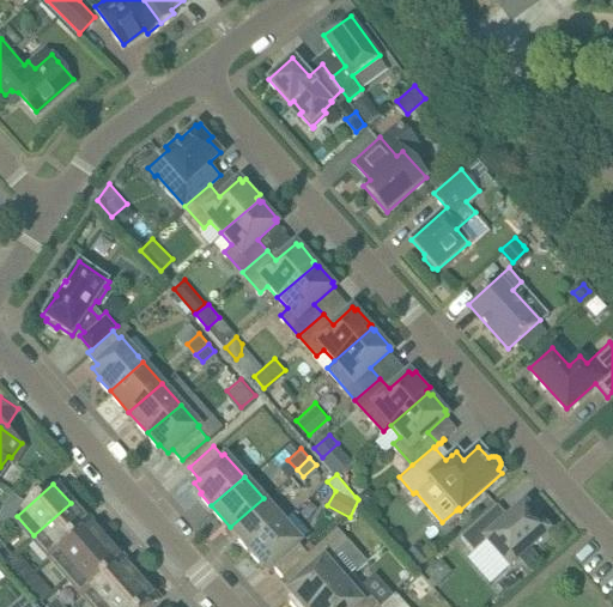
[(263,498),(230,527),(248,547),(281,519),(263,498)]
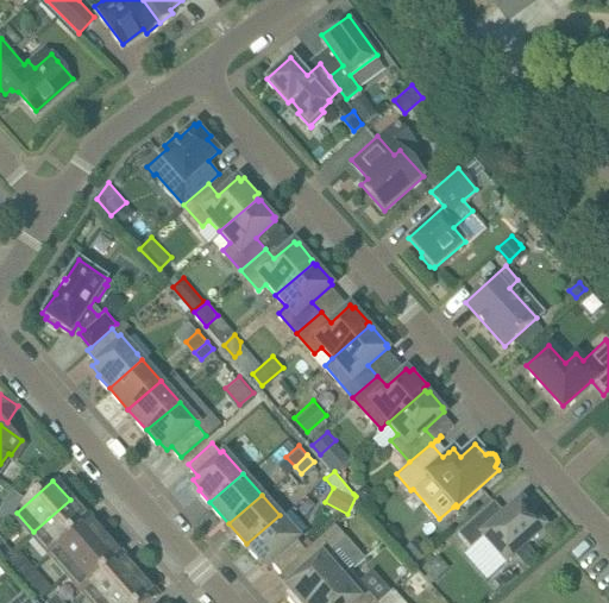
[(506,560),(514,552),(545,526),(521,498),(506,512),(494,498),(458,531),(471,545),(483,534),(506,560)]
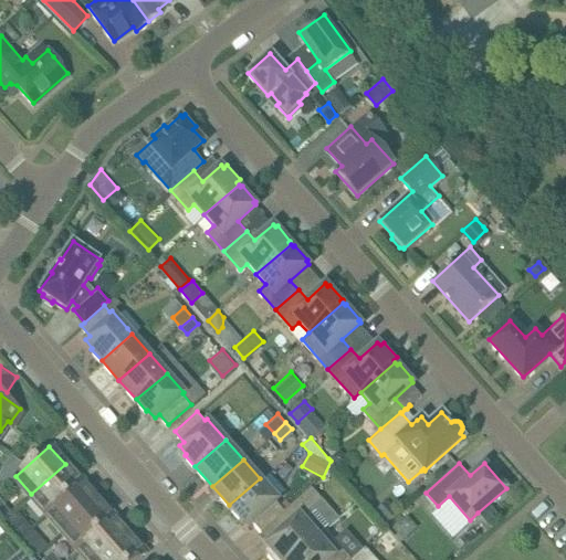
[(31,494),(48,511),(81,482),(65,464),(31,494)]
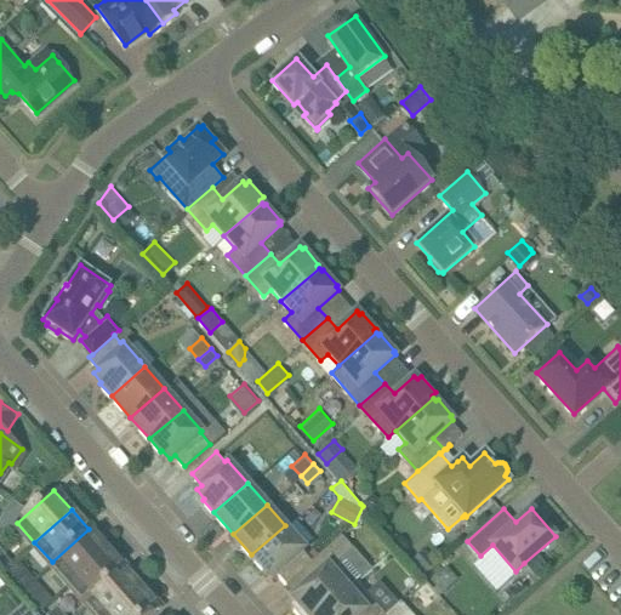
[(285,525),(251,554),(263,568),(265,567),(272,575),(278,570),(288,582),(303,569),(302,568),(313,559),(312,558),(305,550),(306,550),(285,525)]
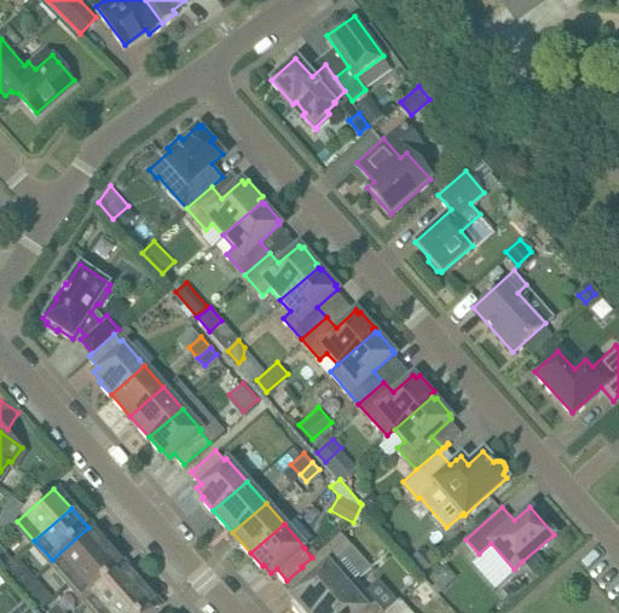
[(88,527),(52,560),(69,579),(105,547),(88,527)]
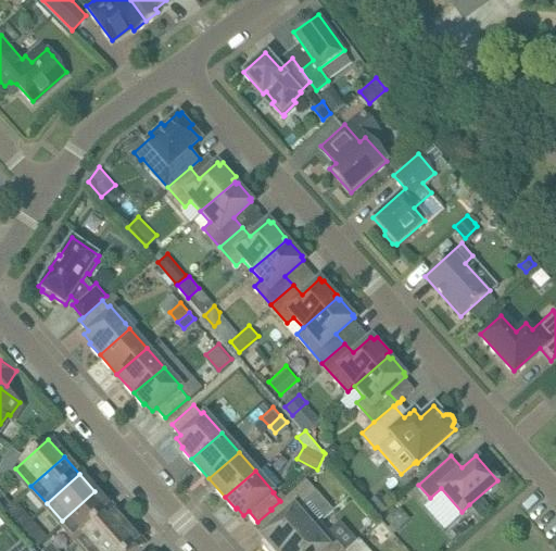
[(315,488),(307,478),(306,476),(279,500),(280,501),(270,509),(272,510),(279,518),(261,535),(264,537),(260,540),(269,550),(281,550),(319,518),(303,500),(315,488)]
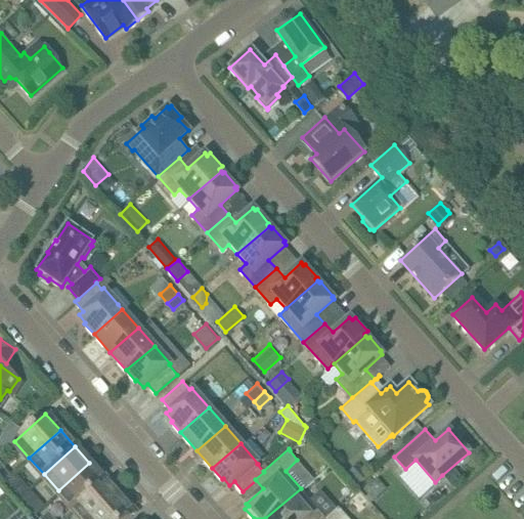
[(0,479),(2,481),(5,479),(11,473),(0,461),(0,479)]
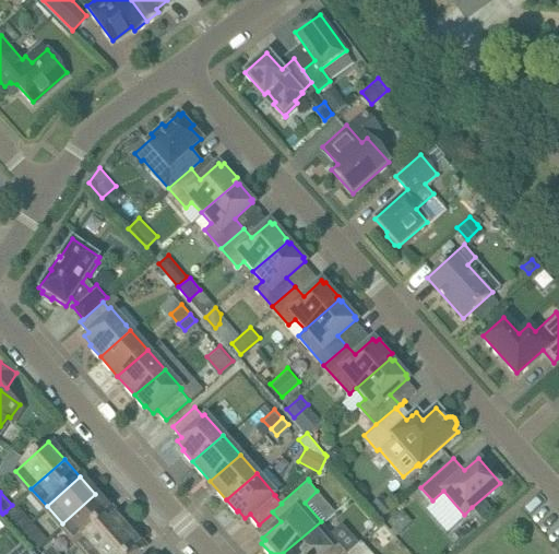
[(380,493),(369,503),(381,515),(391,506),(380,493)]
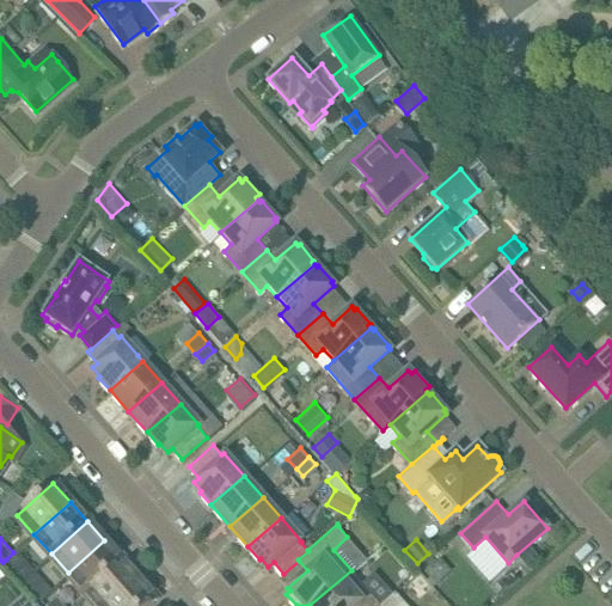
[(104,540),(68,573),(85,592),(121,559),(104,540)]
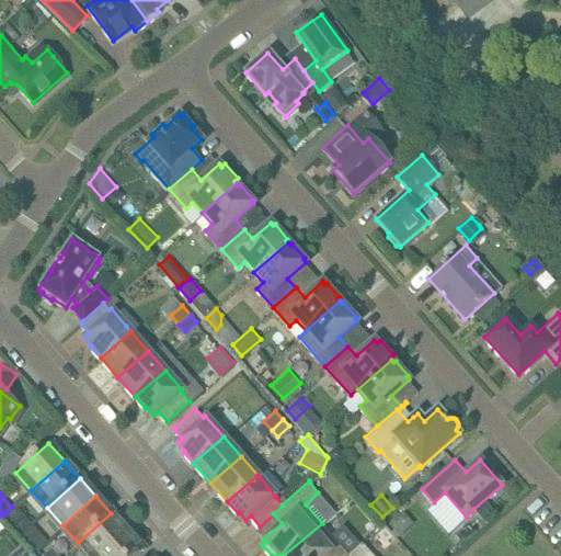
[(21,530),(32,521),(15,503),(12,507),(6,513),(21,530)]
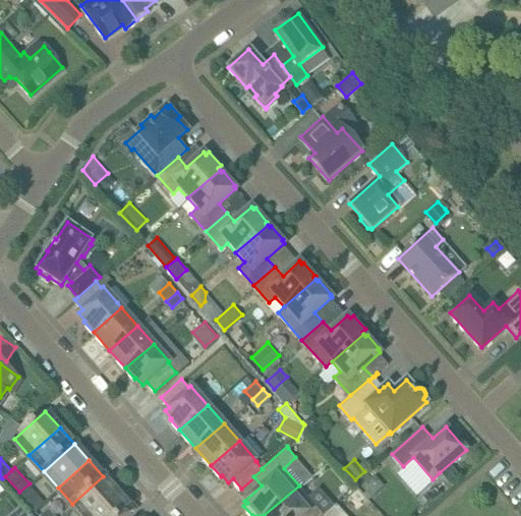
[(72,504),(82,515),(91,515),(117,493),(103,476),(72,504)]
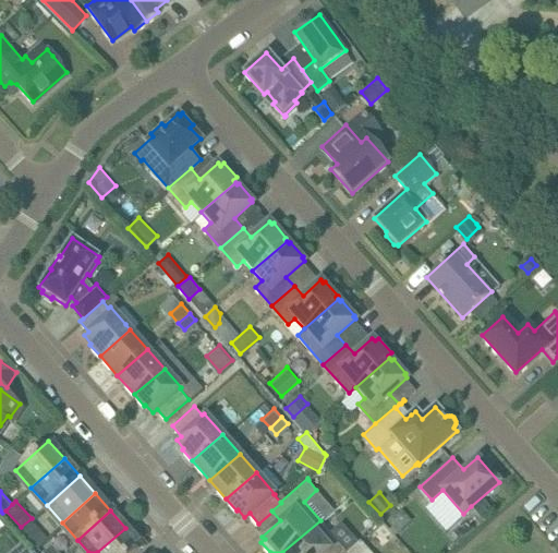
[(32,518),(21,527),(37,543),(47,535),(32,518)]
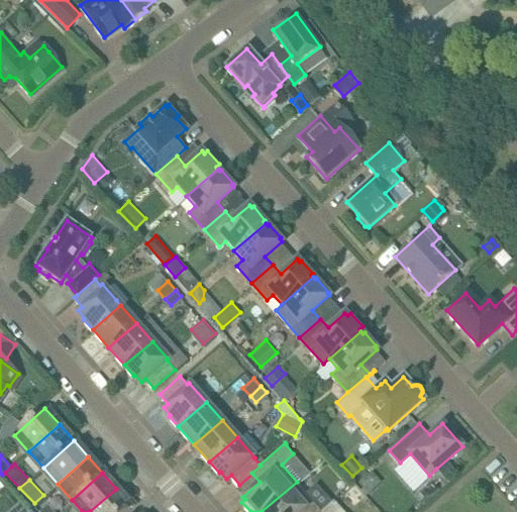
[(317,511),(321,509),(297,482),(262,511),(317,511)]
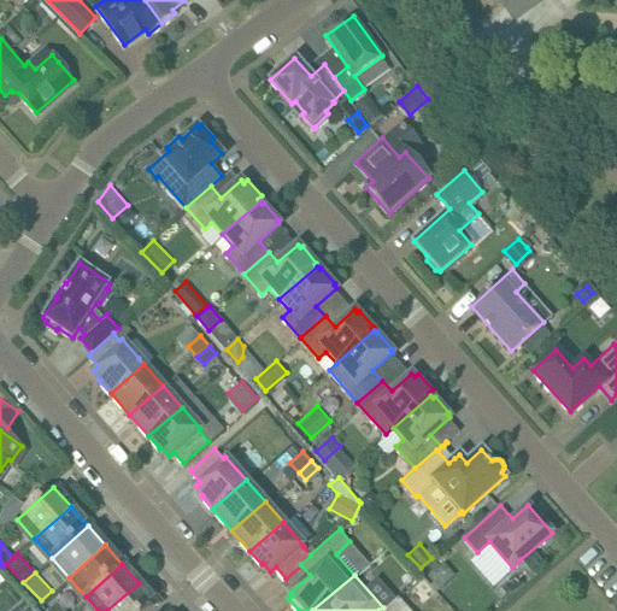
[(146,610),(156,603),(139,583),(107,610),(146,610)]
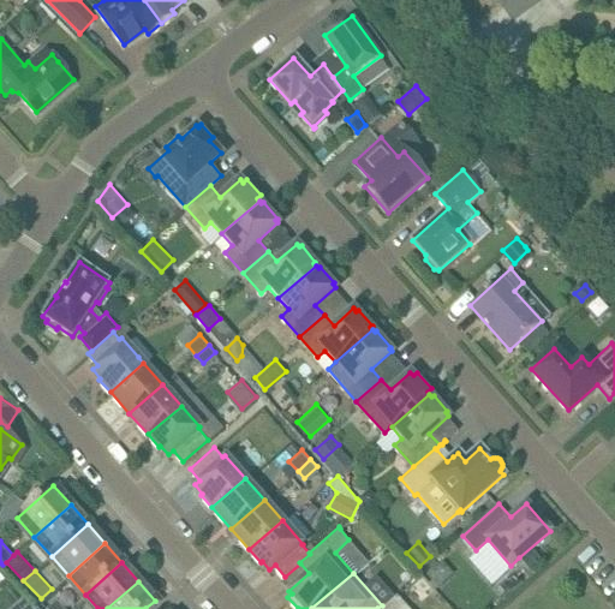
[(411,608),(399,595),(396,592),(382,605),(377,608),(411,608)]
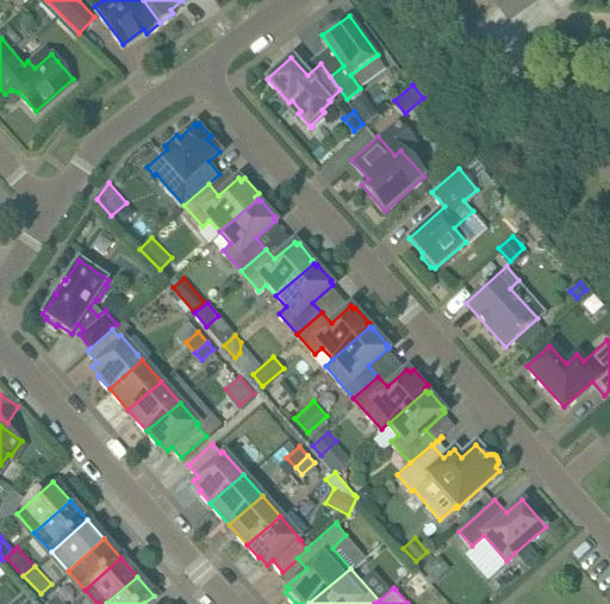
[(48,603),(66,603),(56,592),(47,602),(48,603)]
